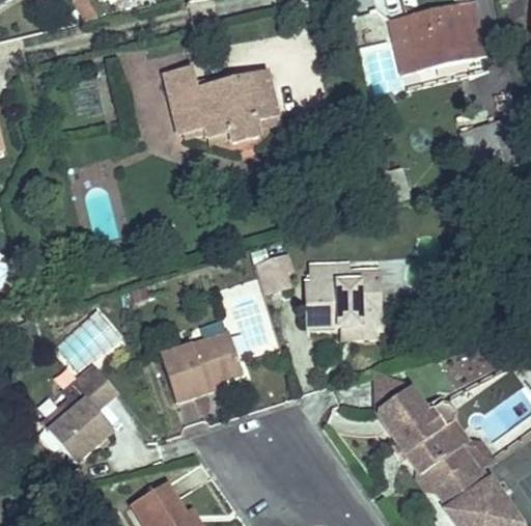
[(469,0),(409,14),(391,18),(390,18),(403,73),(486,54),(473,0),(469,0)]
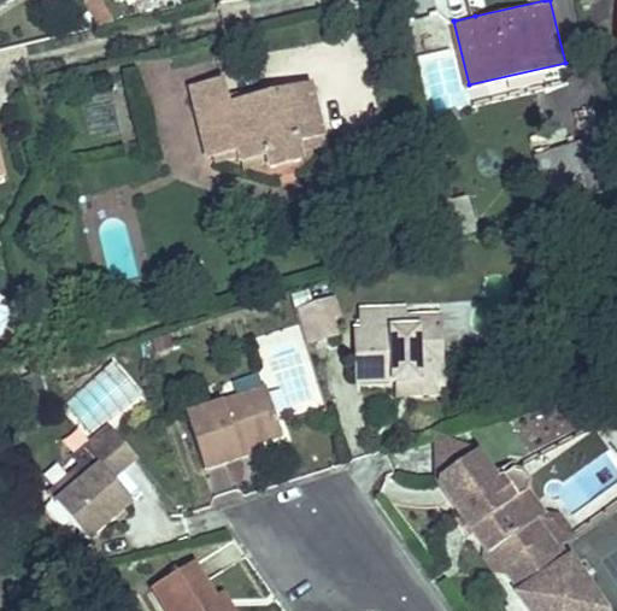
[(219,53),(177,64),(182,83),(224,71),(219,53)]
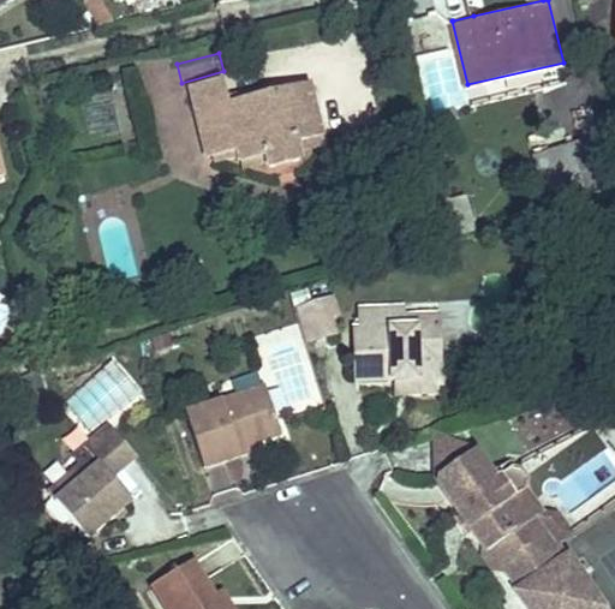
[(321,132),(310,83),(281,90),(227,102),(225,93),(222,78),(191,85),(207,150),(237,144),(238,151),(239,156),(266,151),(268,159),(268,163),(299,156),(297,149),(294,138),(321,132)]
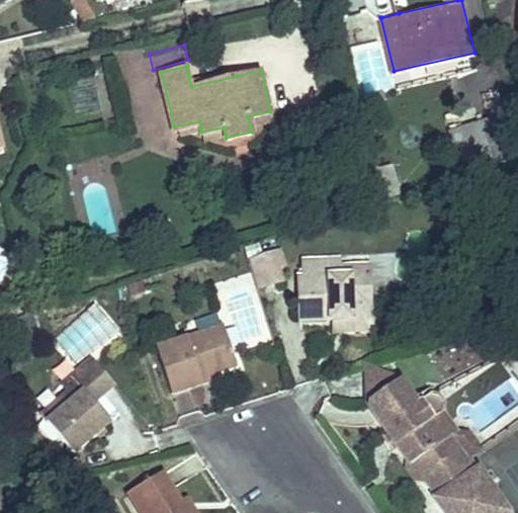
[(189,78),(191,86),(237,76),(235,68),(189,78)]
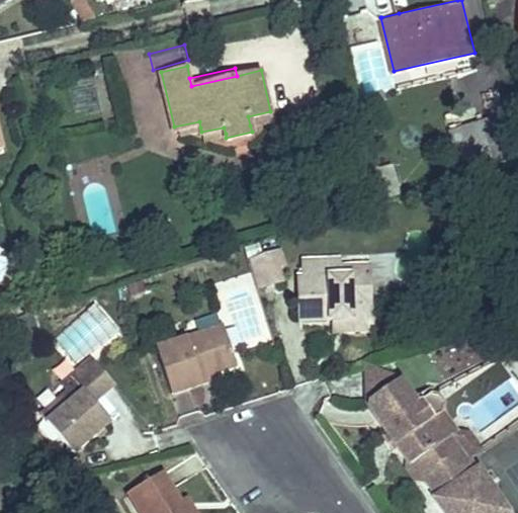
[(75,114),(111,111),(108,75),(72,79),(75,114)]
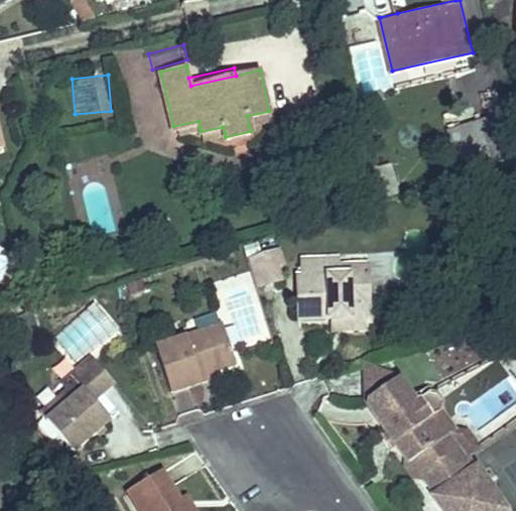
[(269,111),(247,116),(249,125),(271,120),(269,111)]
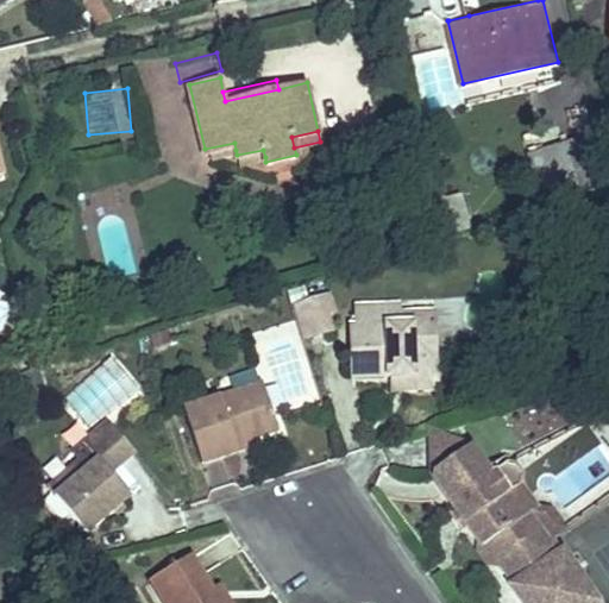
[(234,143),(205,149),(206,156),(236,150),(234,143)]
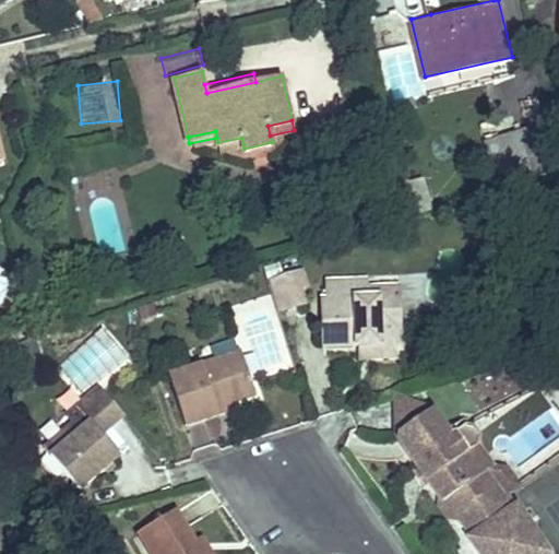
[(217,142),(219,150),(244,144),(241,138),(217,142)]
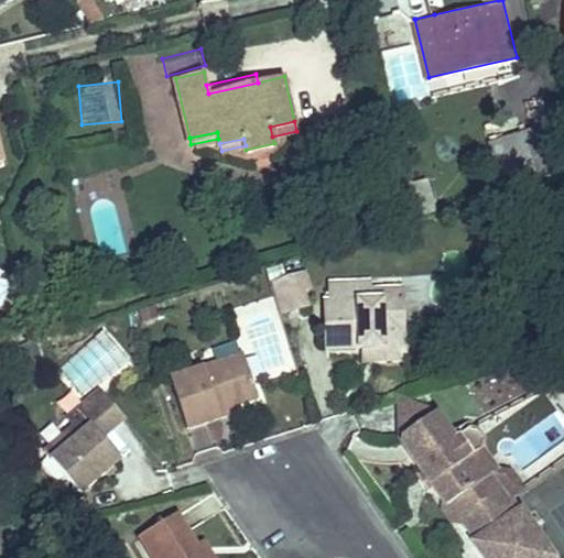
[(425,175),(411,179),(420,212),(433,208),(425,175)]
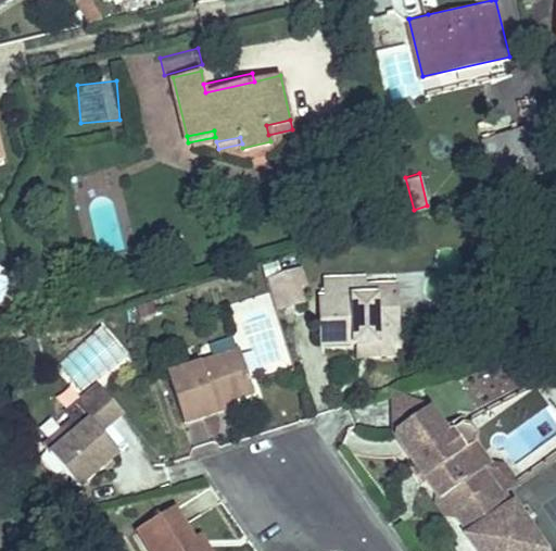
[(391,180),(400,214),(414,210),(405,177),(391,180)]
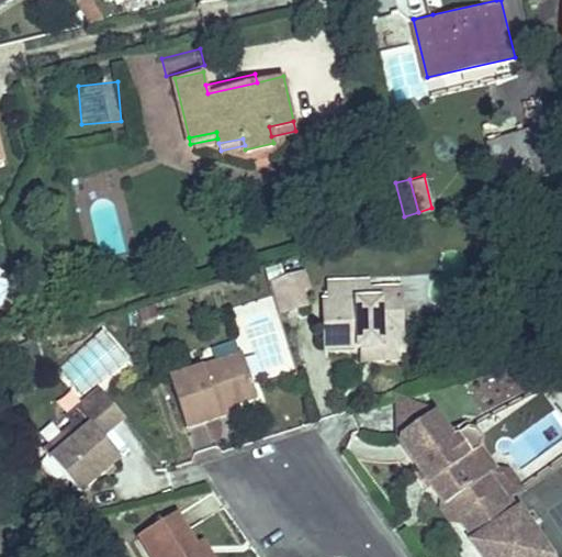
[(186,260),(164,267),(166,277),(188,270),(186,260)]
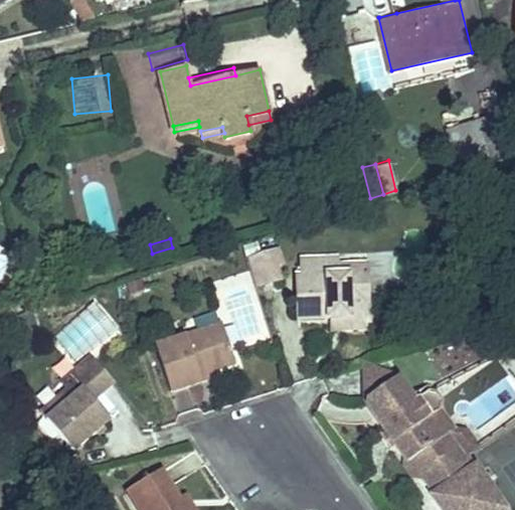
[(275,277),(271,263),(275,262),(281,260),(276,245),(244,256),(254,284),(275,277)]
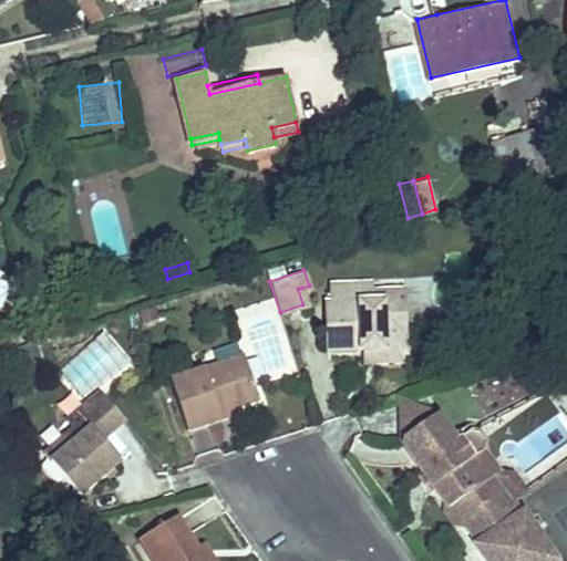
[(371,345),(372,360),(408,357),(405,297),(371,298),(371,286),(370,280),(328,282),(328,300),(333,300),(334,321),(326,322),(327,347),(361,345),(371,345)]
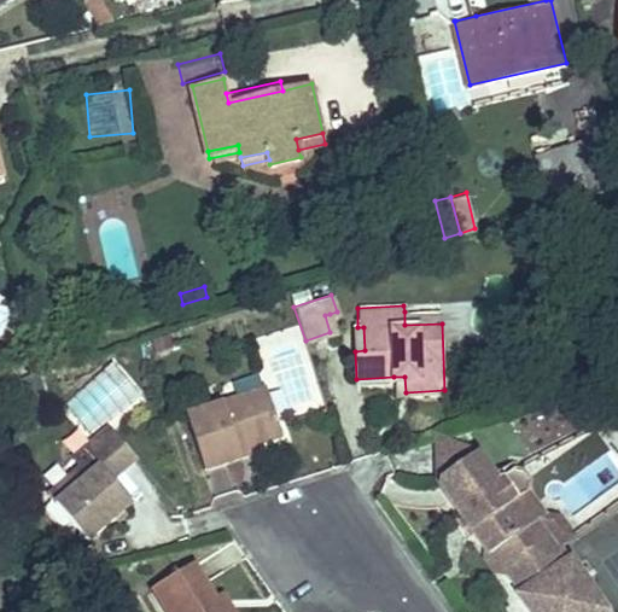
[(404,325),(442,324),(441,310),(404,312),(404,325)]
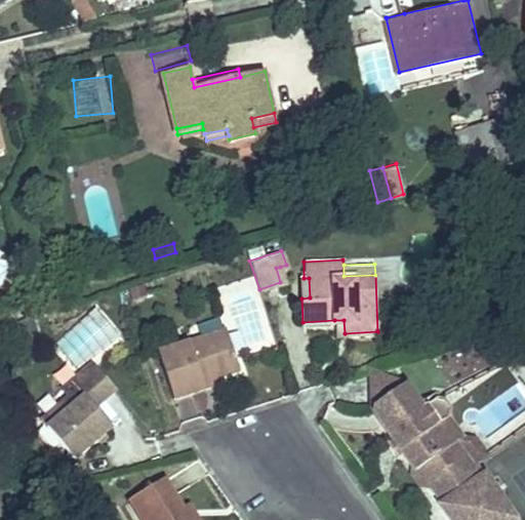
[(285,281),(280,267),(276,268),(280,282),(285,281)]
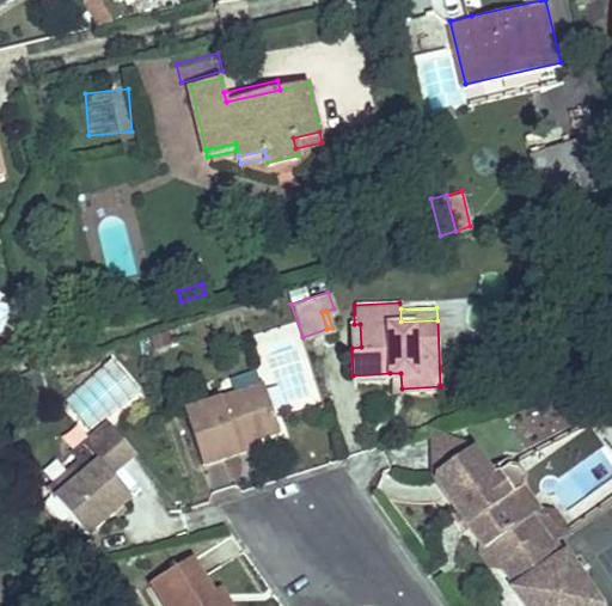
[(354,324),(349,324),(352,348),(361,347),(360,324),(354,324)]
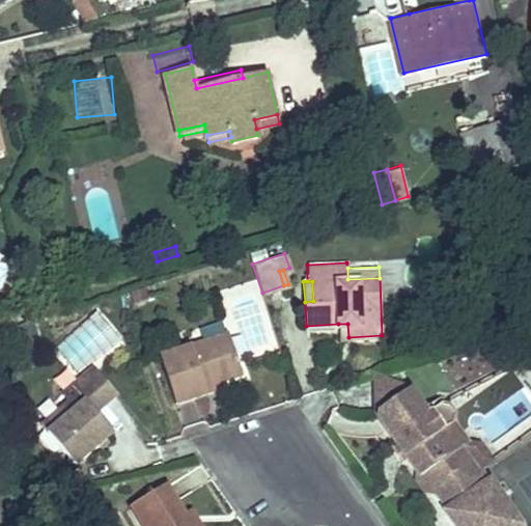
[(348,337),(347,324),(338,324),(339,338),(348,337)]
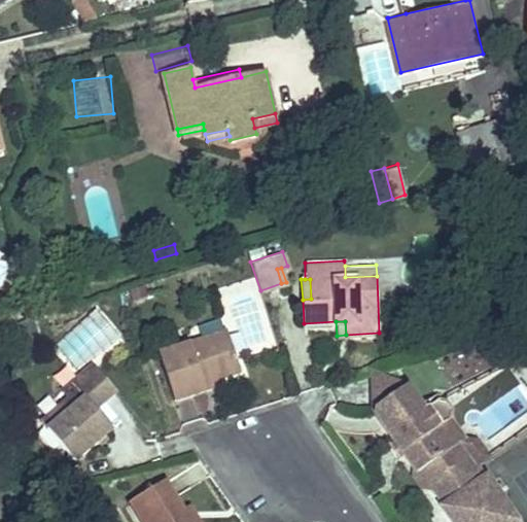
[(175,395),(207,386),(206,379),(213,377),(242,368),(229,326),(161,348),(175,395)]
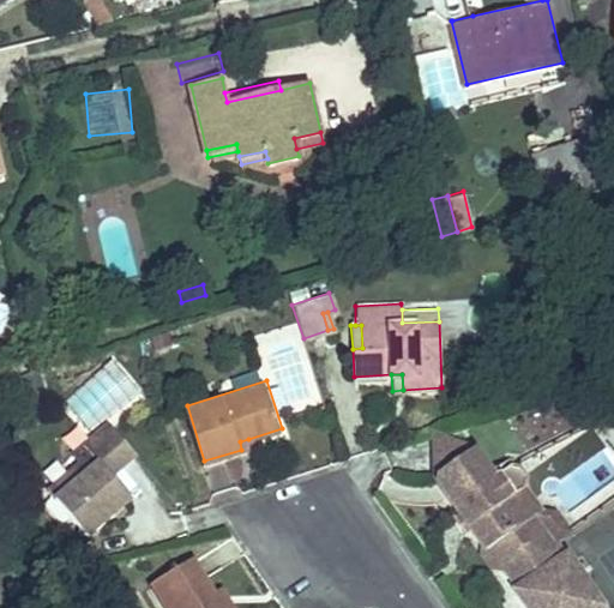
[(110,475),(136,453),(113,426),(85,449),(90,455),(78,464),(67,474),(74,482),(55,499),(86,536),(131,499),(110,475)]
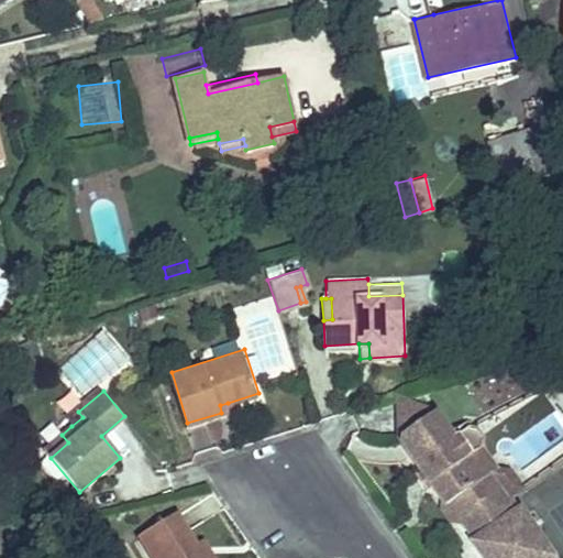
[(397,436),(399,440),(399,434),(438,407),(396,391),(397,436)]
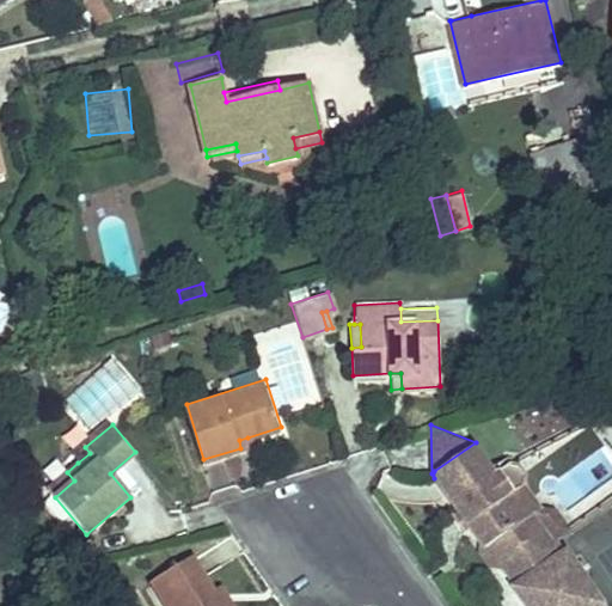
[(239,440),(240,448),(250,445),(248,438),(239,440)]
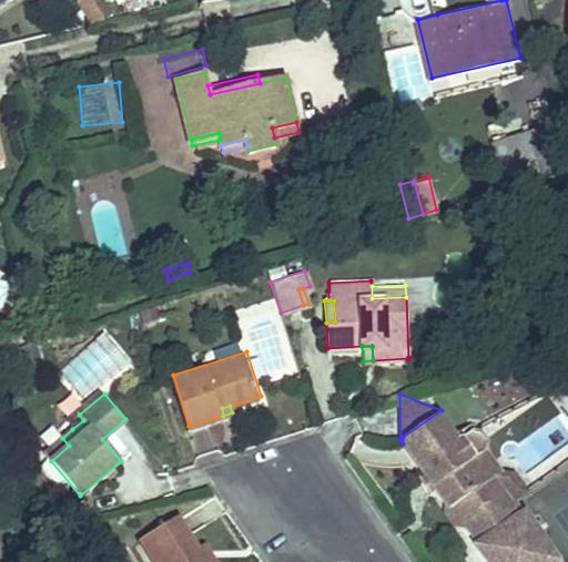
[(517,499),(529,490),(516,469),(501,468),(488,448),(489,438),(483,428),(474,427),(459,436),(442,410),(403,437),(403,443),(444,503),(444,511),(453,524),(467,527),(476,540),(473,542),(486,561),(560,561),(563,559),(526,506),(526,508),(517,499)]
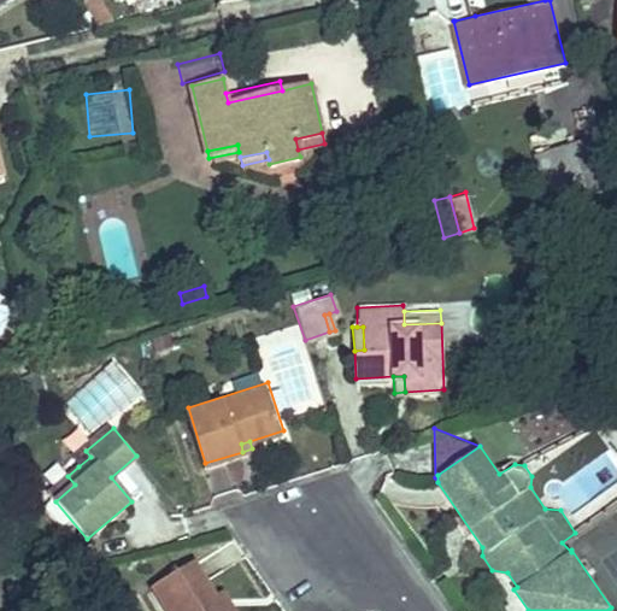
[(90,457),(86,451),(74,462),(78,466),(90,457)]
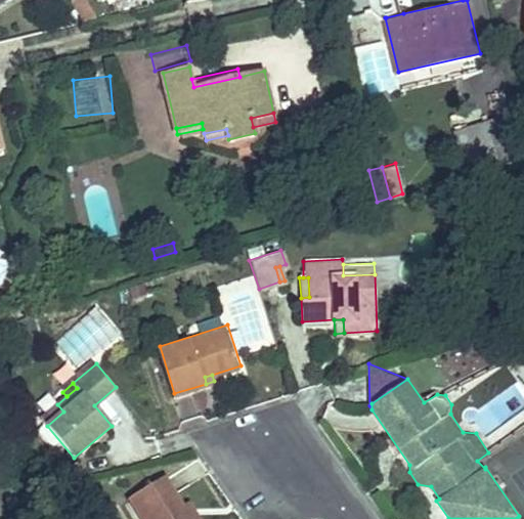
[(131,495),(145,518),(195,518),(187,506),(167,473),(131,495)]
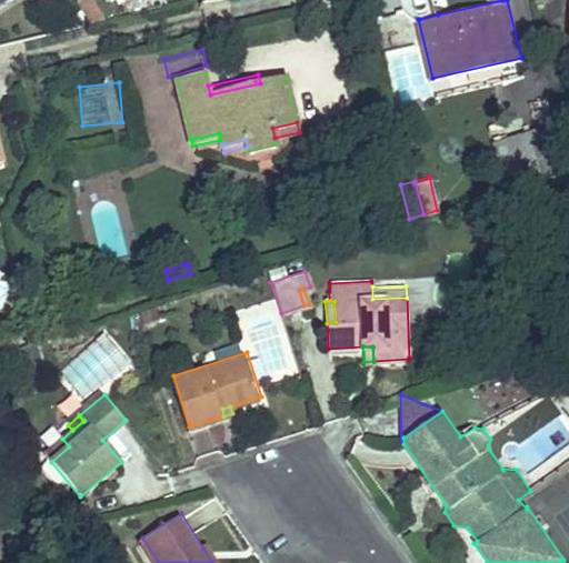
[(221,562),(210,544),(203,549),(212,562),(221,562)]
